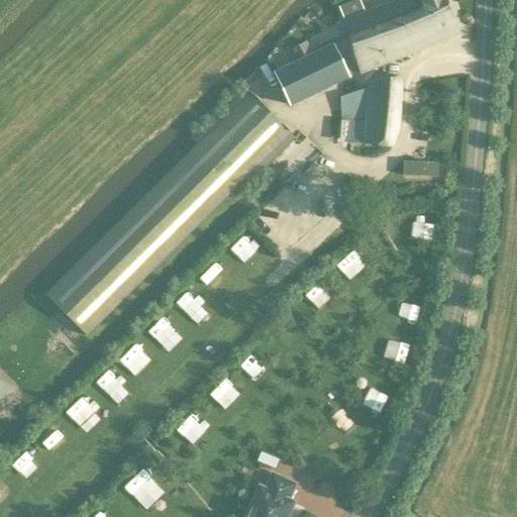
[(359,1),(340,8),(345,20),(343,21),(360,73),(458,34),(443,0),(398,0),(364,13),(359,1)]
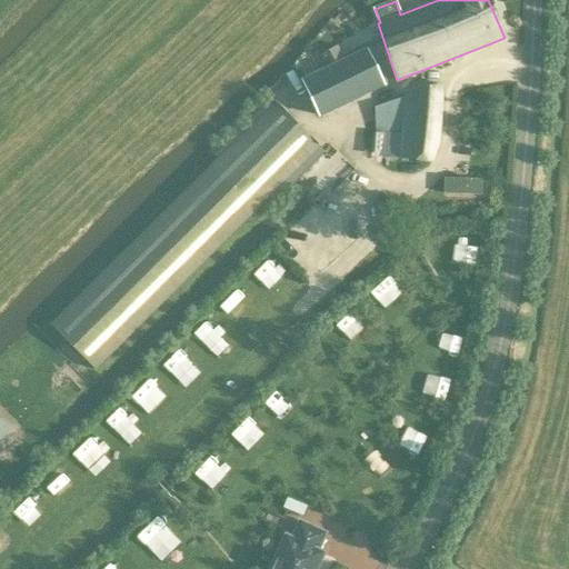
[(319,57),(327,69),(302,80),(320,117),(383,86),(366,52),(348,60),(339,46),(319,57)]
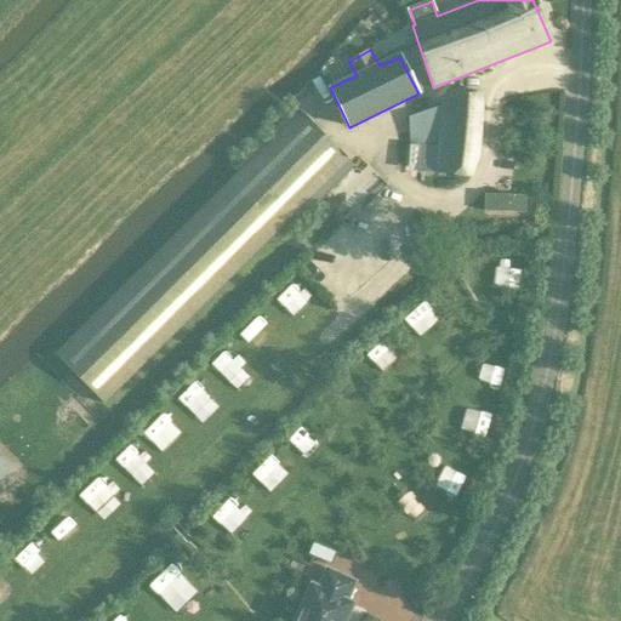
[(479,132),(480,92),(409,118),(409,146),(408,170),(471,176),(474,163),(479,132)]
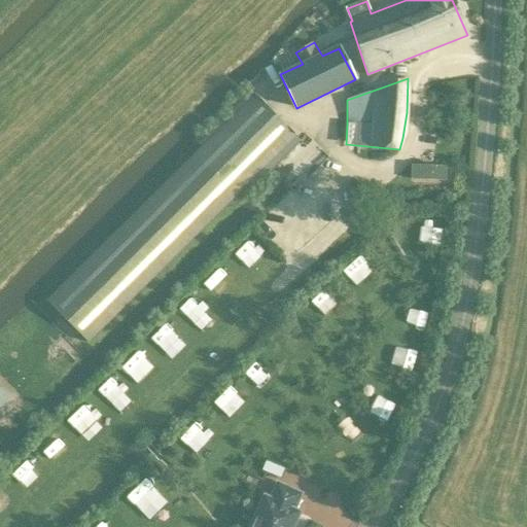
[(202,147),(48,303),(89,344),(248,183),(253,187),(300,140),(251,92),(199,144),(202,147)]
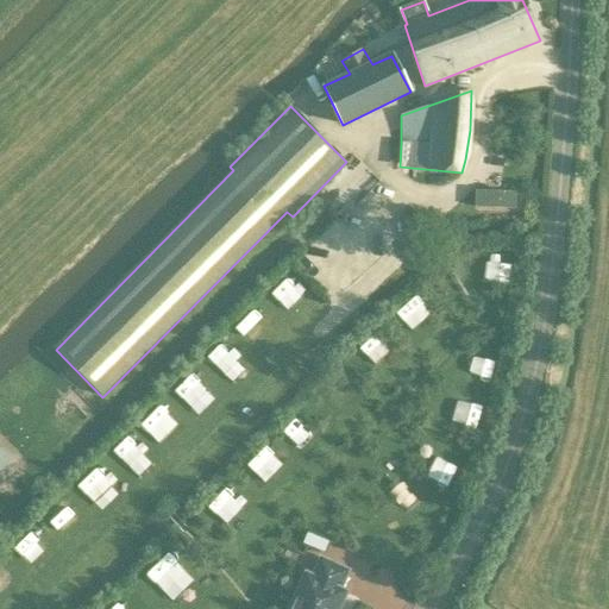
[(476,208),(514,211),(515,194),(476,193),(476,208)]
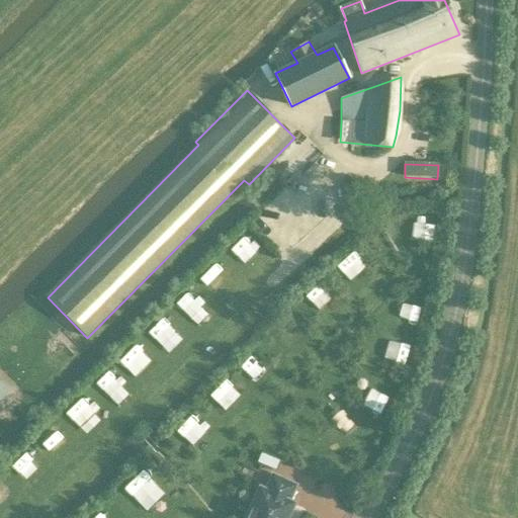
[(227,249),(235,260),(253,246),(245,236),(227,249)]
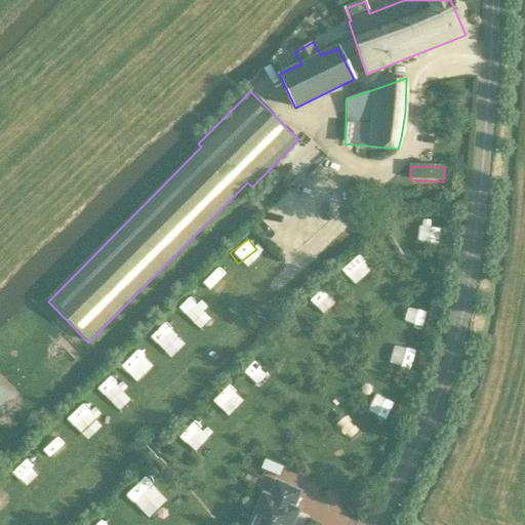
[(212,272),(203,284),(219,297),(229,286),(212,272)]
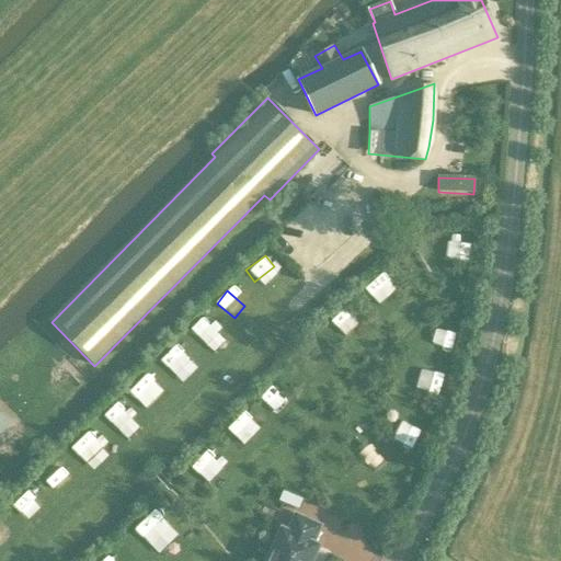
[(344,341),(358,324),(341,309),(327,324),(344,341)]
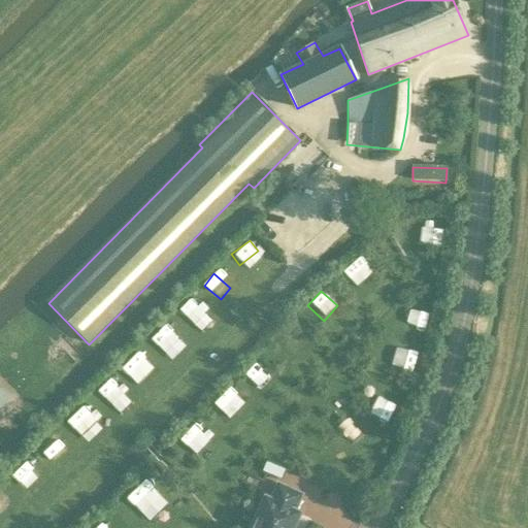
[(402,329),(423,335),(429,312),(408,306),(402,329)]
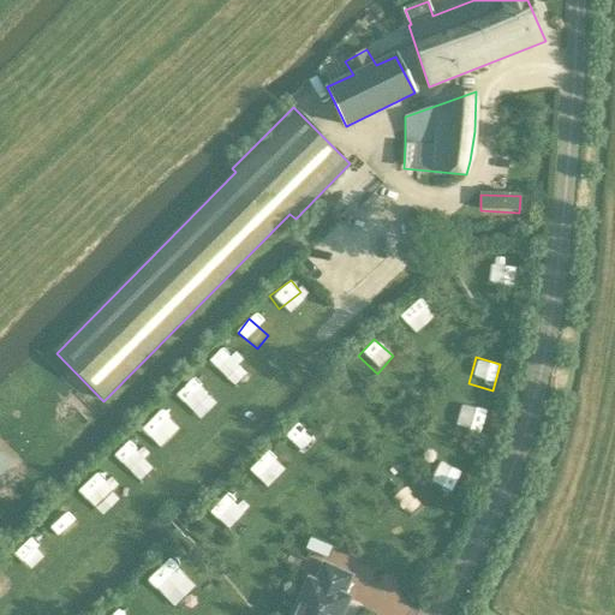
[(175,393),(193,412),(209,398),(190,378),(175,393)]
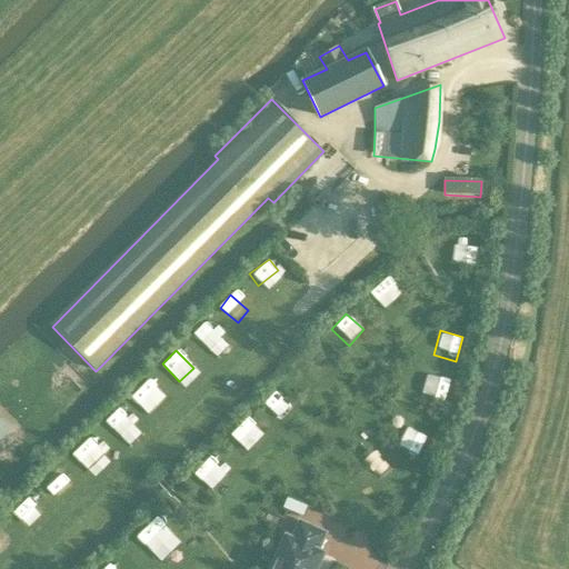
[(421,396),(443,400),(448,381),(426,377),(421,396)]
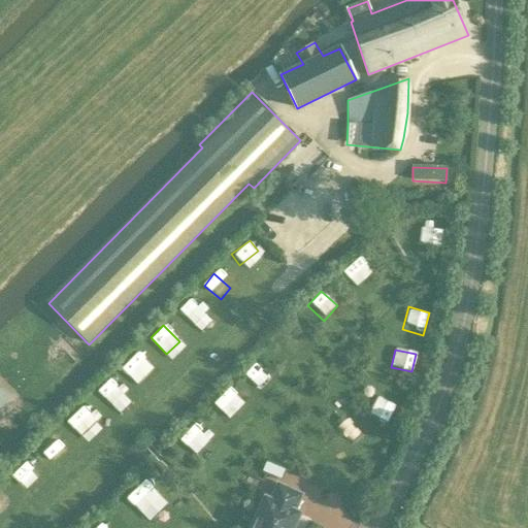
[(226,388),(211,404),(230,420),(243,403),(226,388)]
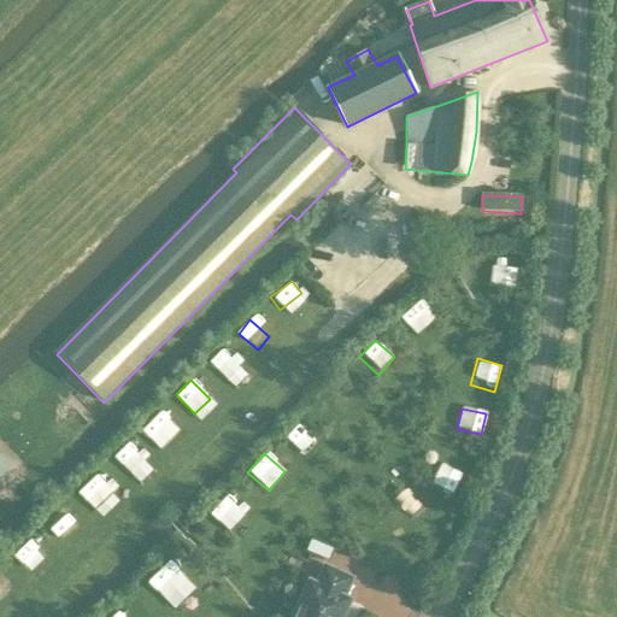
[(441,464),(433,485),(453,493),(462,474),(441,464)]
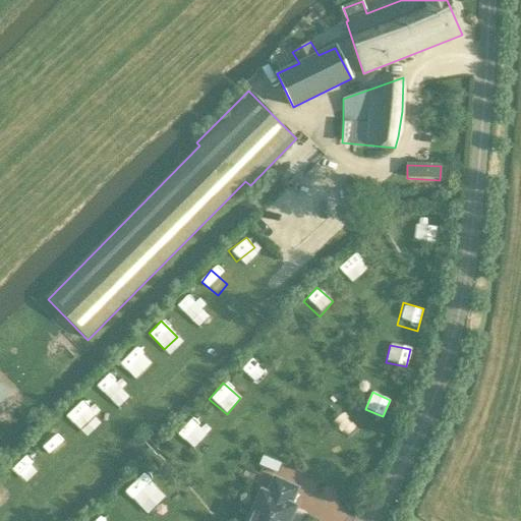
[(82,430),(98,417),(81,400),(67,414),(82,430)]
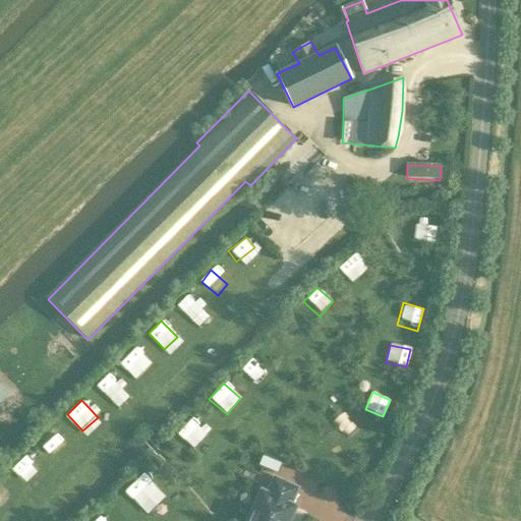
[(185,420),(177,439),(197,447),(205,428),(185,420)]
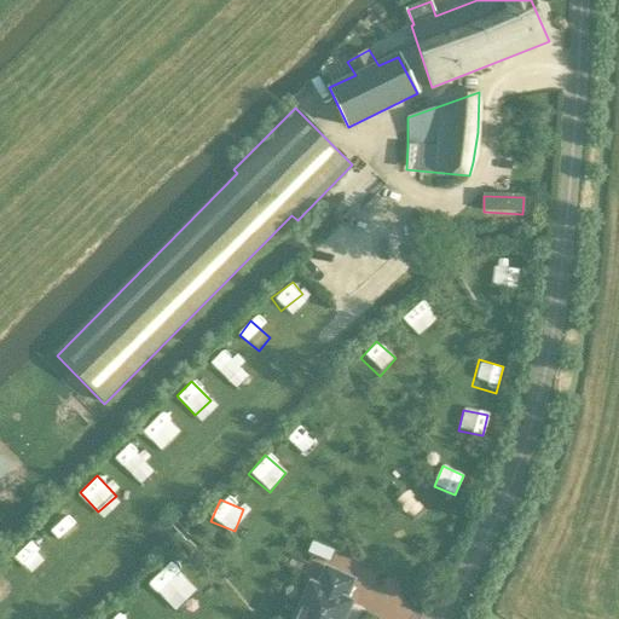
[(12,555),(29,574),(48,557),(30,538),(12,555)]
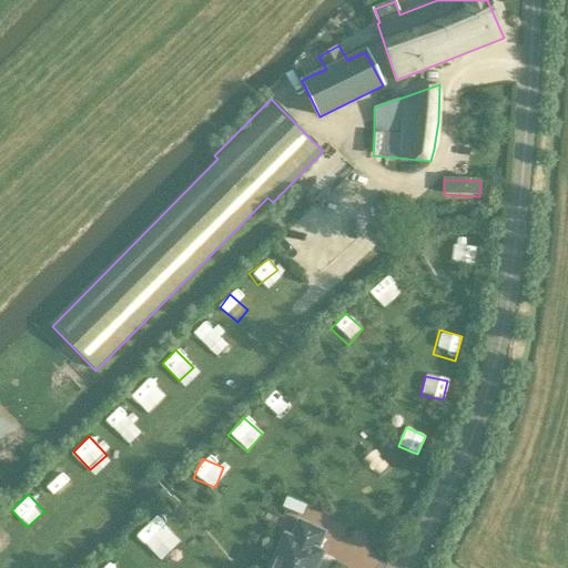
[(305,505),(286,495),(282,505),(301,514),(305,505)]
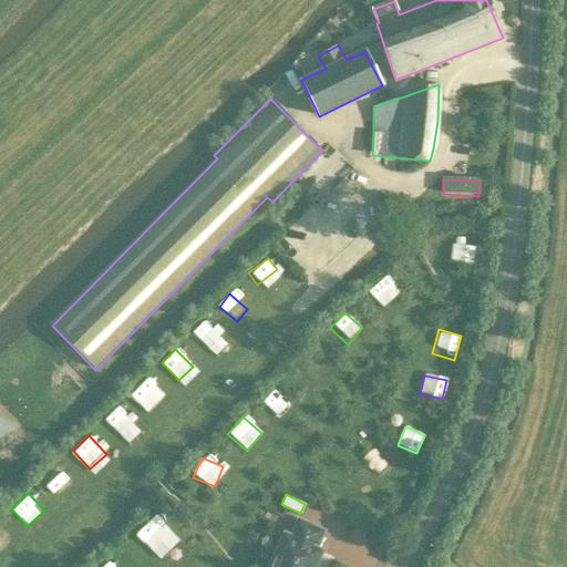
[(134,535),(162,562),(181,542),(153,515),(134,535)]
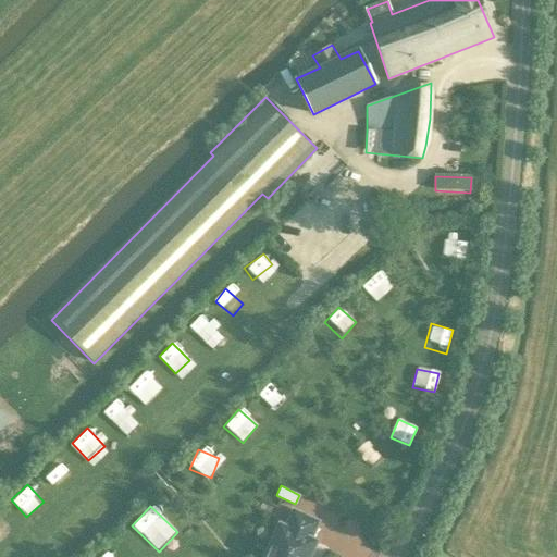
[(280,525),(265,556),(308,556),(316,543),(310,540),(318,523),(294,512),(286,529),(280,525)]
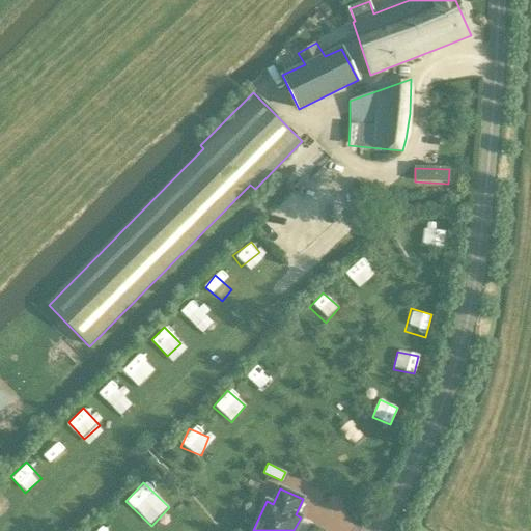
[(0,499),(0,516),(9,509),(0,499)]
